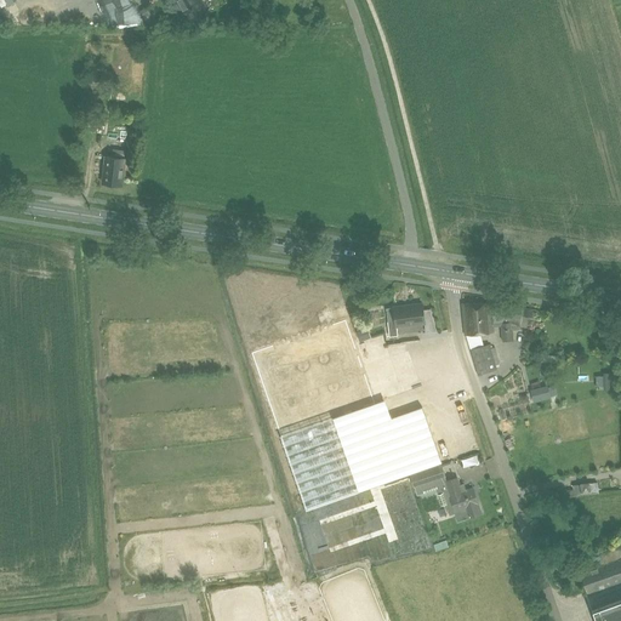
[(186,18),(187,21),(206,11),(200,0),(176,0),(178,5),(186,18)]
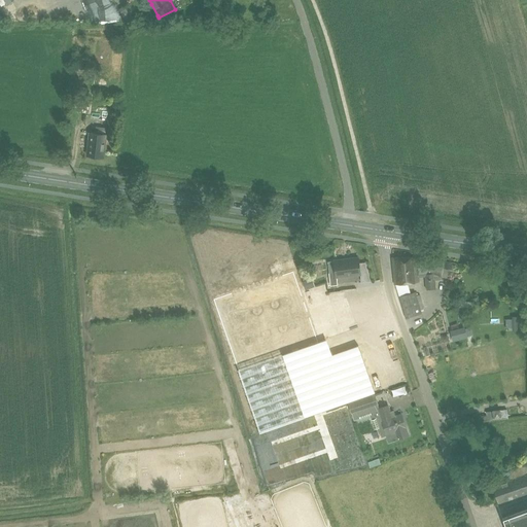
[(91,75),(92,63),(74,61),(73,73),(91,75)]
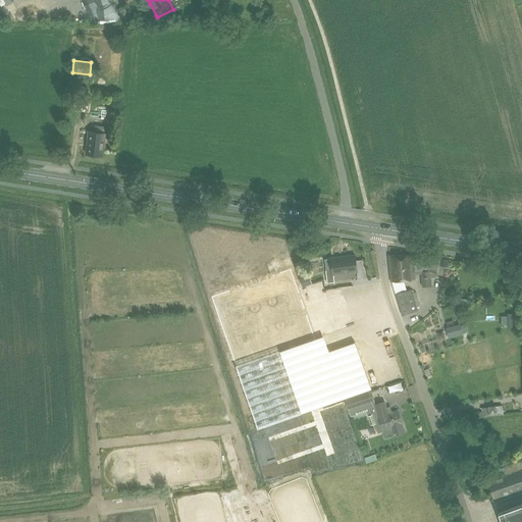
[(89,132),(87,154),(102,156),(105,134),(89,132)]
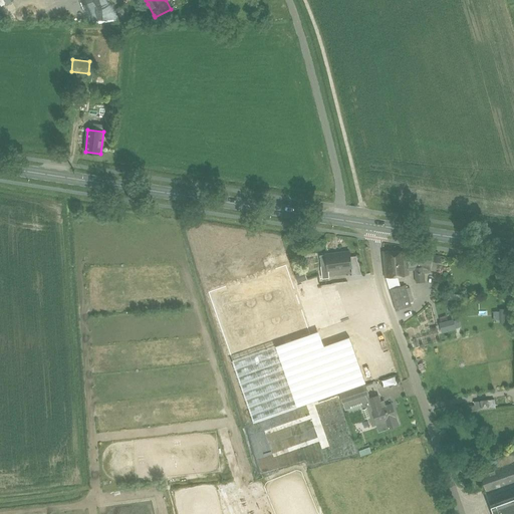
[(407,249),(382,252),(384,278),(410,275),(409,270),(408,261),(407,249)]
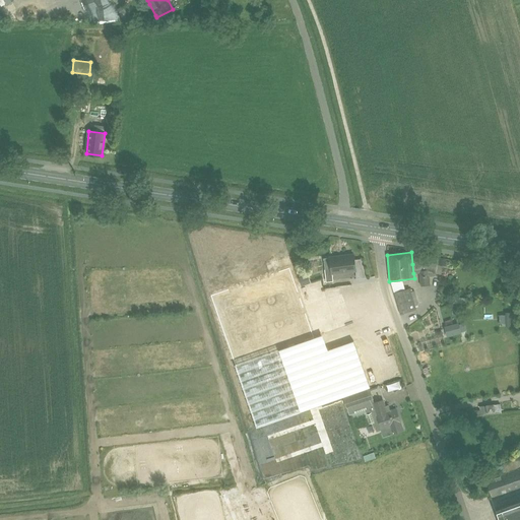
[(331,268),(325,269),(326,281),(333,280),(333,273),(355,270),(354,254),(344,255),(330,257),(331,268)]
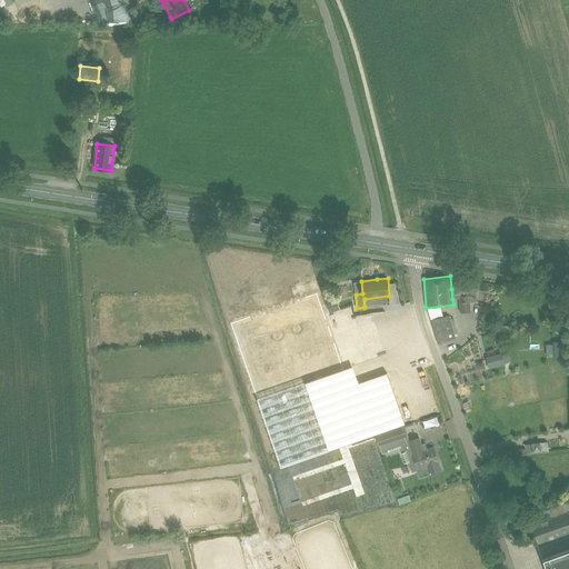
[(452,288),(451,289),(452,299),(459,298),(460,312),(471,311),(470,302),(476,302),(478,289),(479,282),(479,281),(455,278),(452,288)]
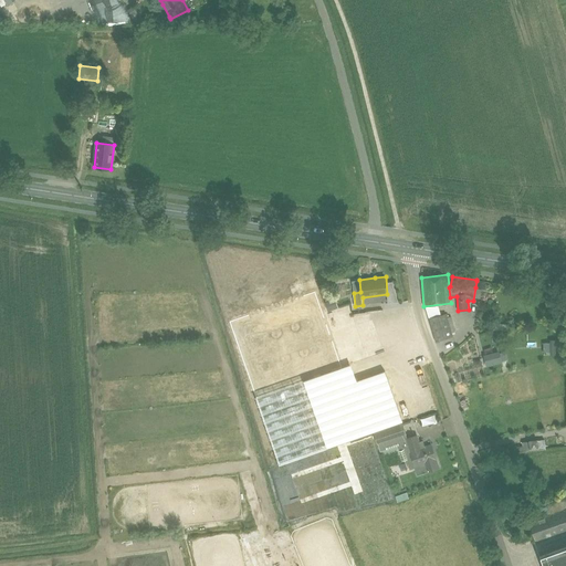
[(333,300),(324,303),(326,312),(335,308),(333,300)]
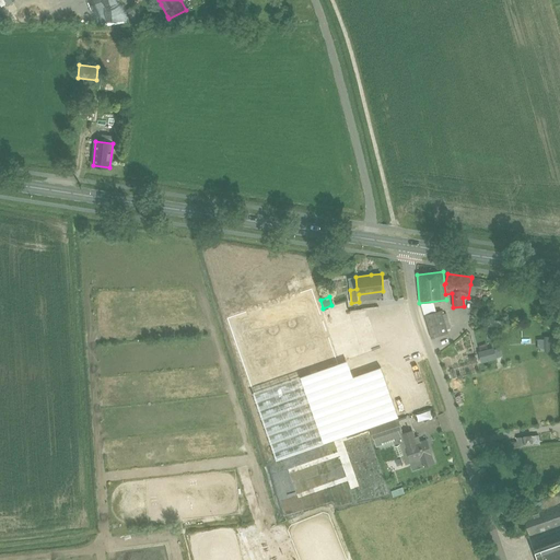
[(442,310),(423,315),(431,338),(448,333),(447,329),(451,328),(446,313),(443,314),(442,310)]
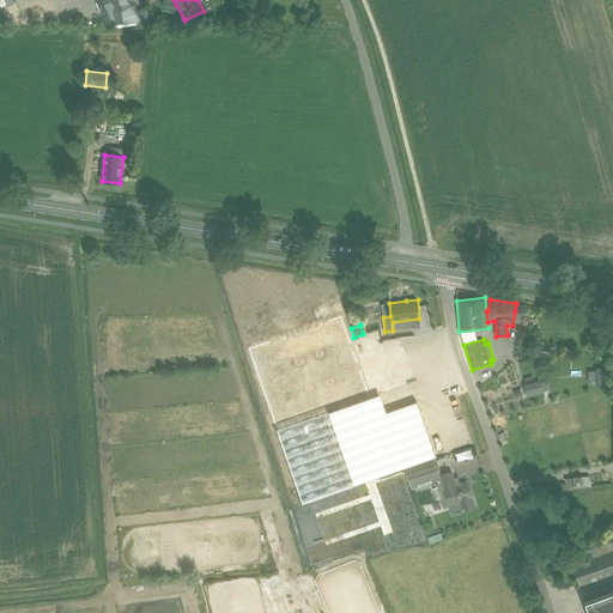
[(333,345),(259,371),(279,430),(277,430),(303,503),(436,456),(417,401),(365,419),(359,401),(353,404),(333,345)]
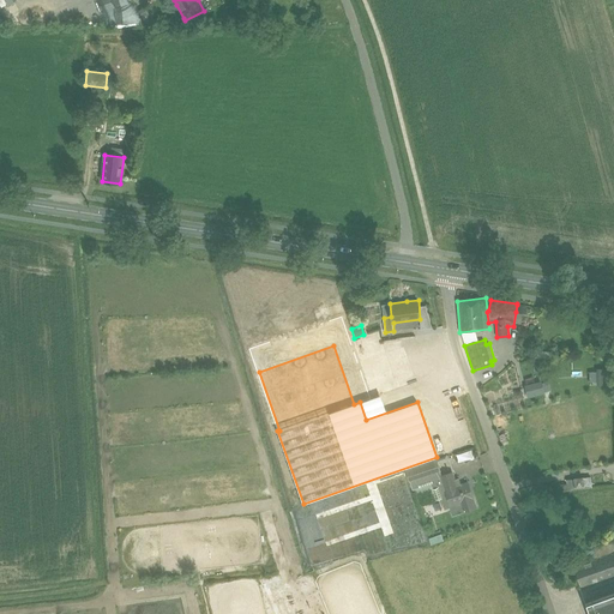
[(435,459),(405,469),(413,489),(420,487),(431,483),(434,493),(437,499),(440,498),(444,510),(445,510),(451,507),(453,515),(463,511),(476,507),(468,482),(461,485),(458,479),(455,480),(452,471),(441,475),(435,459)]
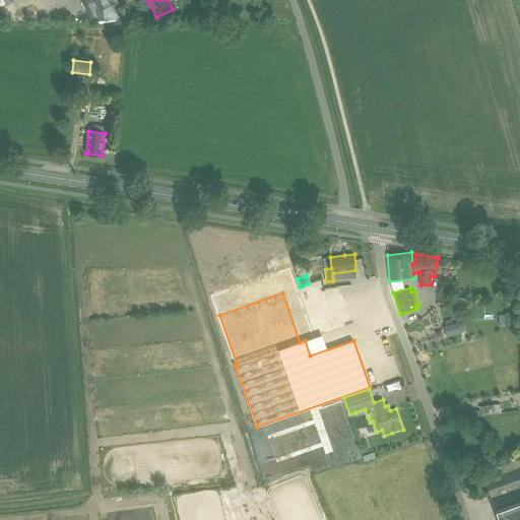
[(498,403),(480,406),(481,415),(499,412),(498,403)]
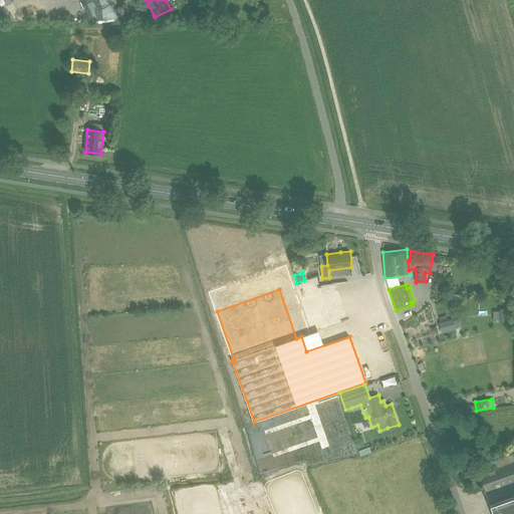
[(496,468),(481,474),(487,490),(513,480),(513,450),(493,457),(496,468)]
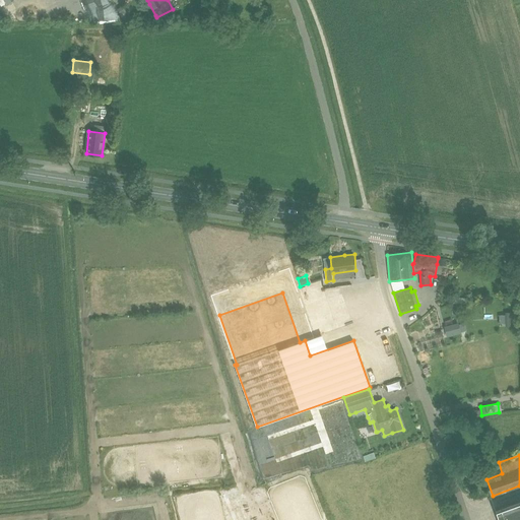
[(519,519),(519,501),(496,510),(499,519),(519,519)]
